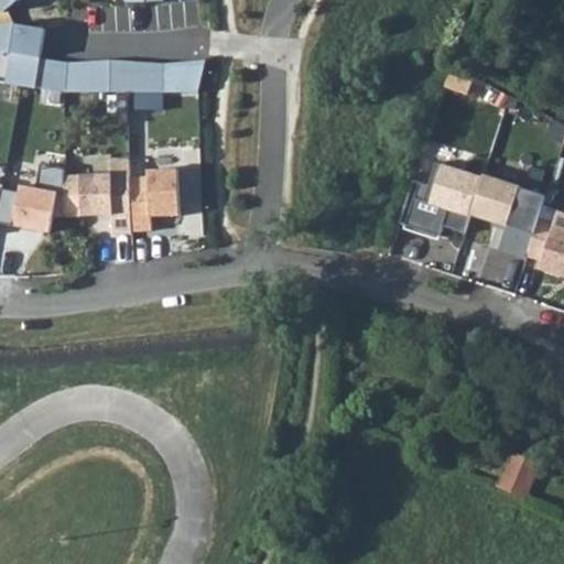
[(19,0),(0,0),(0,8),(6,12),(19,1),(19,0)]
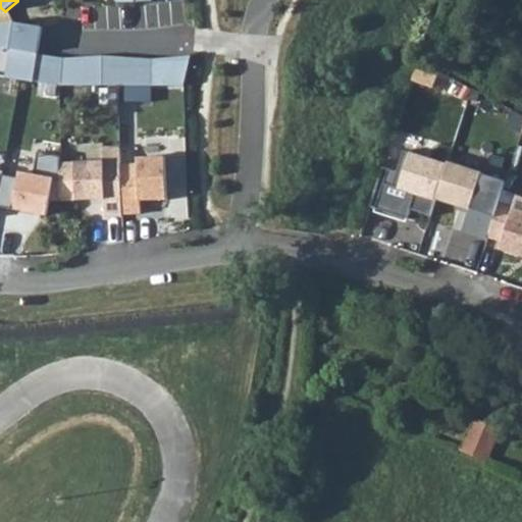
[(16,21),(0,22),(0,23),(0,46),(12,47),(9,74),(36,80),(40,53),(44,25),(16,21)]
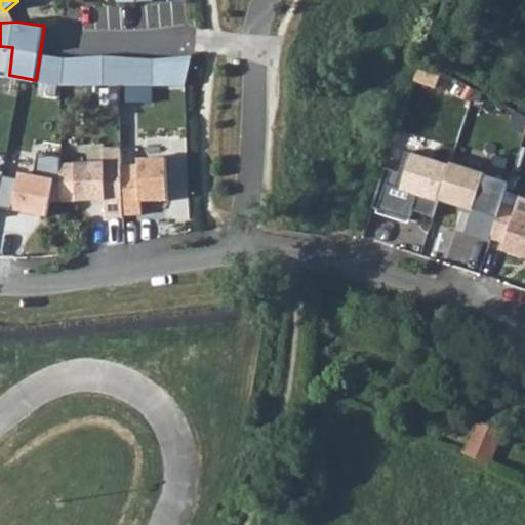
[(68,57),(40,53),(36,80),(66,84),(68,57)]
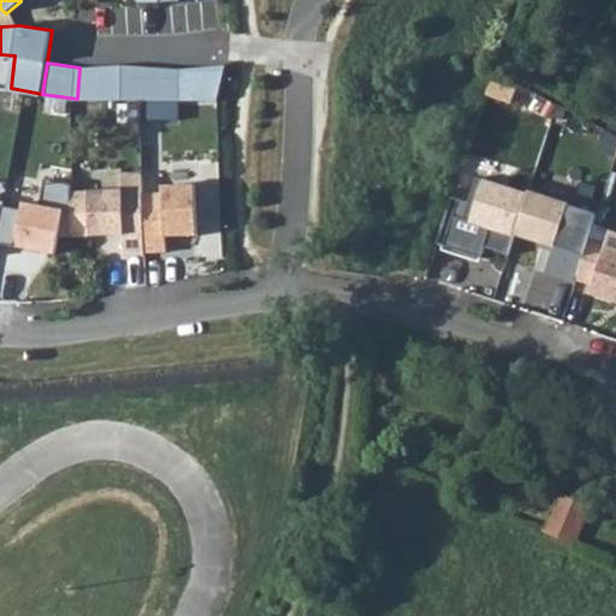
[(234,66),(80,67),(77,99),(235,102),(234,66)]
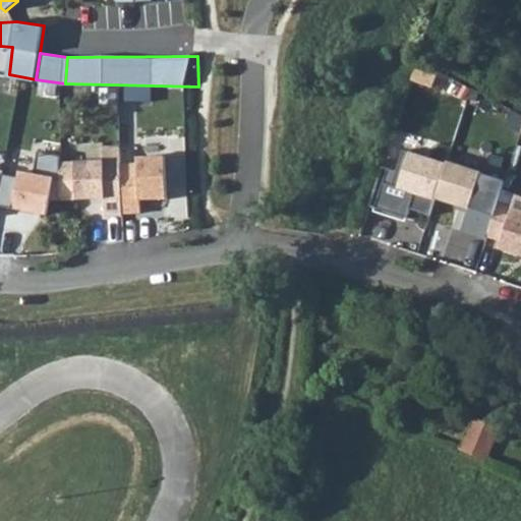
[(102,160),(59,162),(59,200),(104,197),(104,216),(121,216),(121,213),(119,163),(119,147),(102,148),(102,160)]
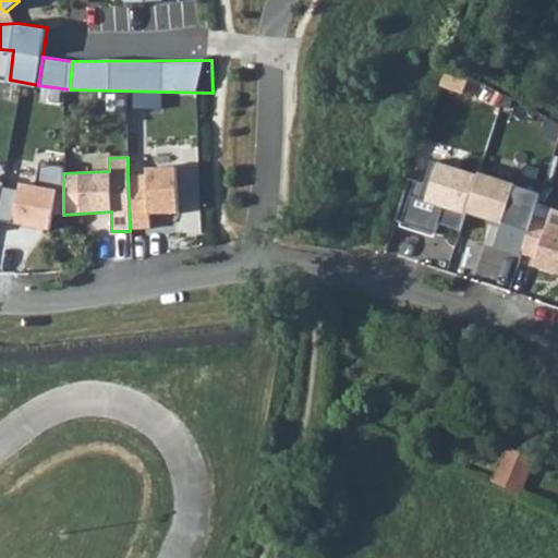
[(476,178),(429,162),(416,201),(440,209),(436,225),(458,231),(464,213),(476,178)]
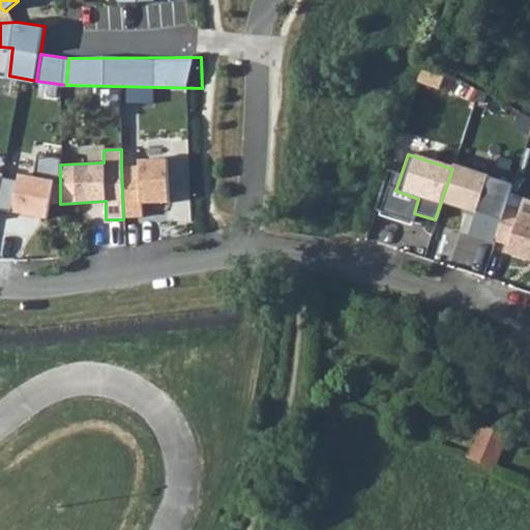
[(140,166),(121,166),(123,216),(143,216),(142,203),(170,203),(168,158),(140,159),(140,166)]
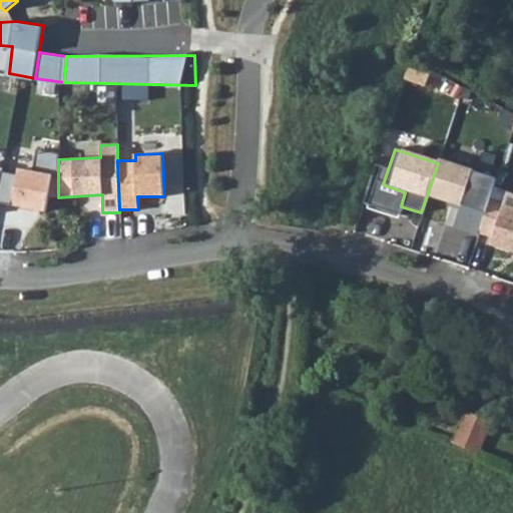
[(439,160),(438,163),(427,195),(459,206),(452,228),(477,236),(477,234),(485,209),(480,207),(490,177),(439,160)]
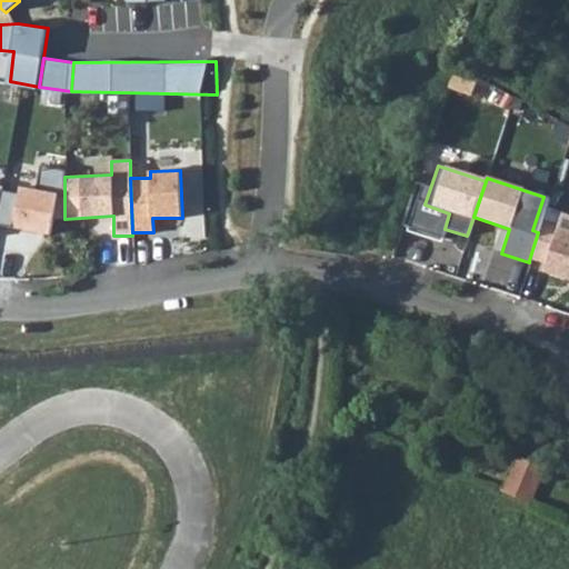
[(19,195),(1,191),(0,197),(0,226),(49,236),(57,195),(20,188),(19,195)]
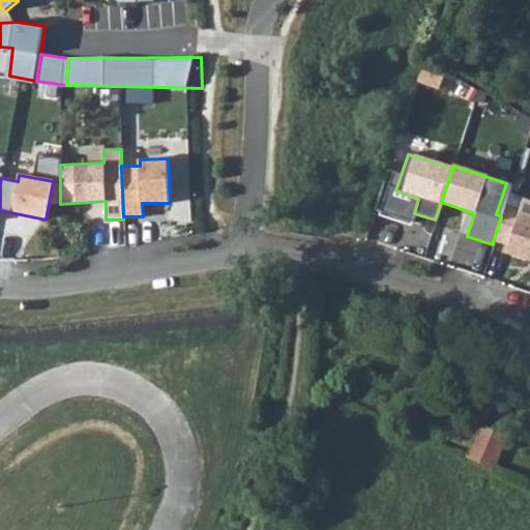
[(521,213),(504,207),(501,216),(493,242),(509,247),(506,255),(529,263),(529,203),(525,201),(521,213)]
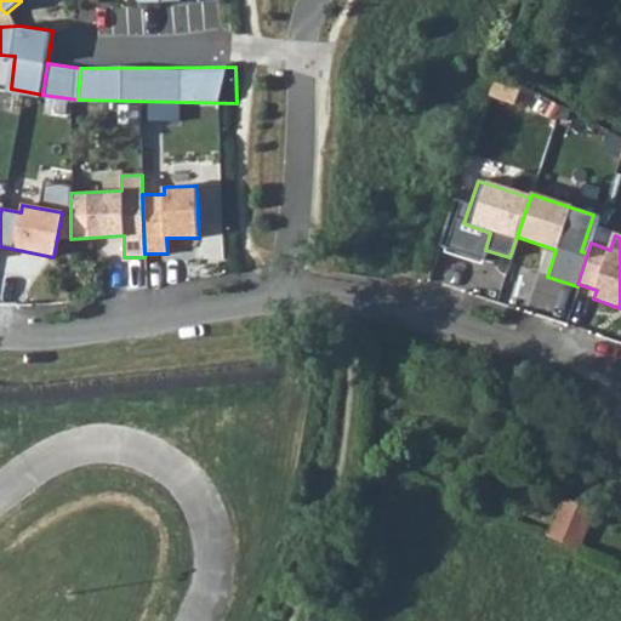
[(548,535),(580,547),(597,508),(567,496),(548,535)]
